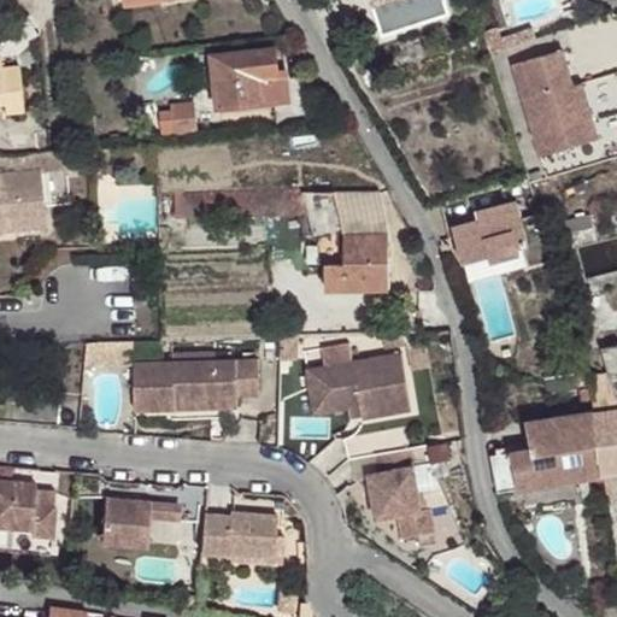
[(372,0),(383,27),(446,5),(444,0),(372,0)]
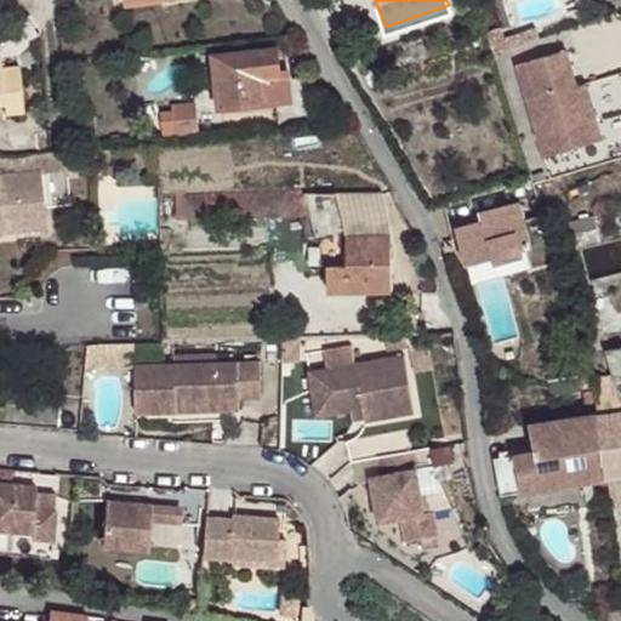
[(564,47),(514,62),(542,154),(600,137),(594,115),(585,118),(575,84),(564,47)]
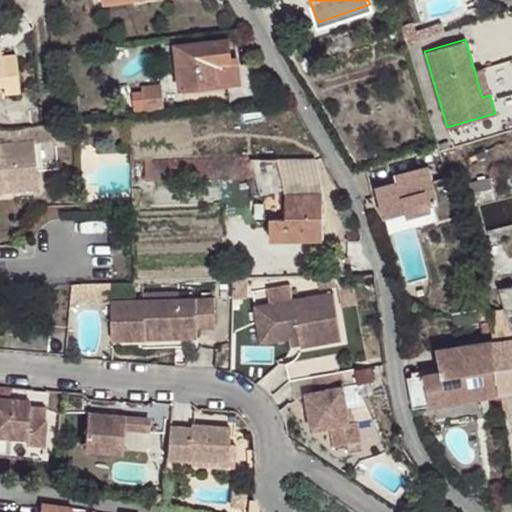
[(218,74),(236,72),(236,61),(230,61),(228,41),(177,46),(180,89),(218,86),(218,74)]
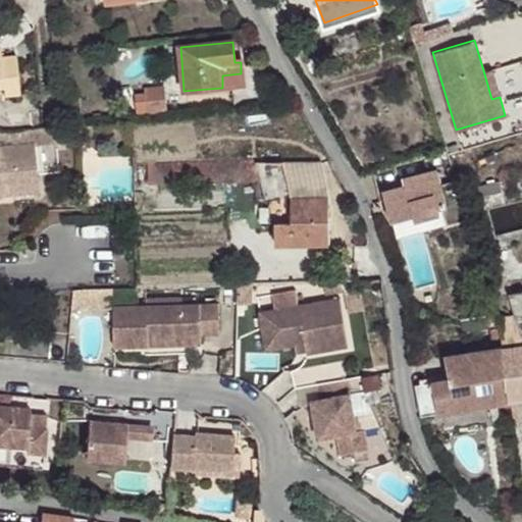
[(0,87),(2,87),(3,96),(19,94),(15,54),(0,56),(0,53),(0,87)]
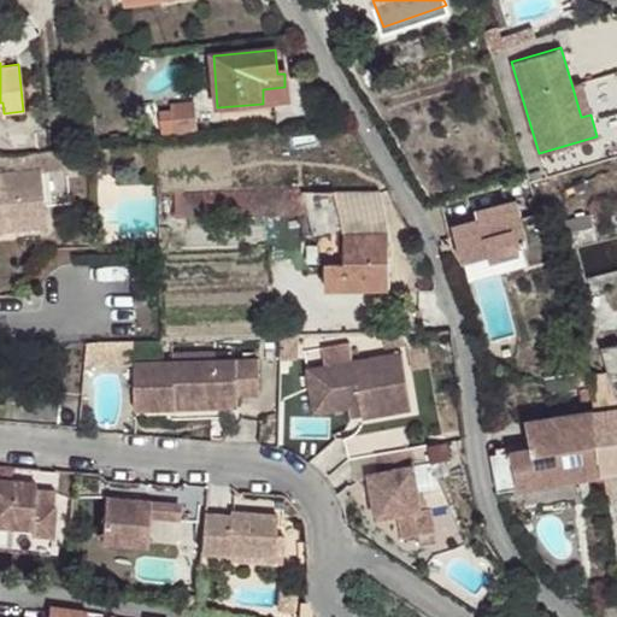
[(616,88),(612,71),(571,83),(581,117),(591,115),(597,136),(539,153),(545,171),(616,145),(616,88)]
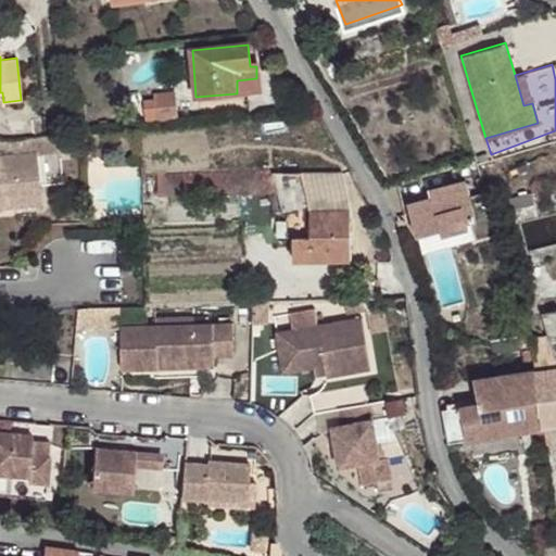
[(257,91),(256,78),(237,80),(237,93),(257,91)]
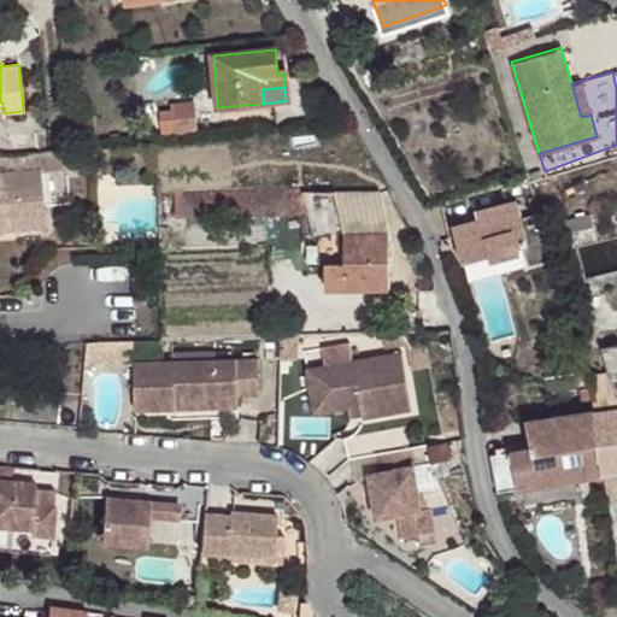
[(170,106),(172,133),(193,131),(191,104),(170,106)]
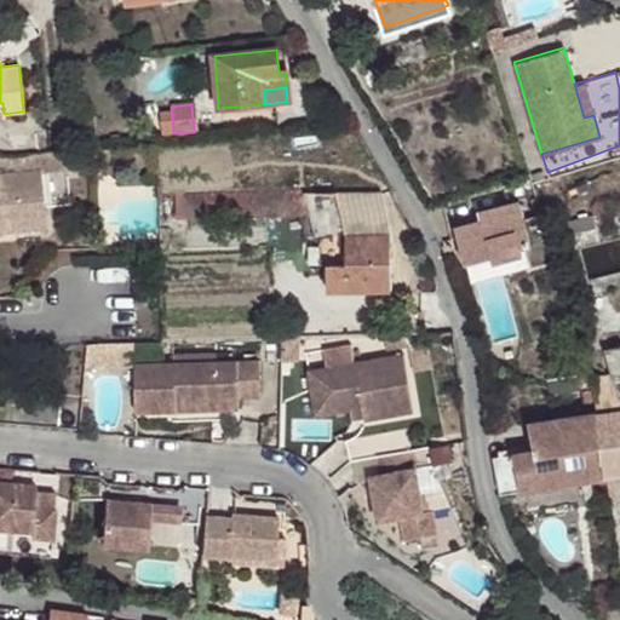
[(150,136),(173,133),(171,107),(148,109),(150,136)]
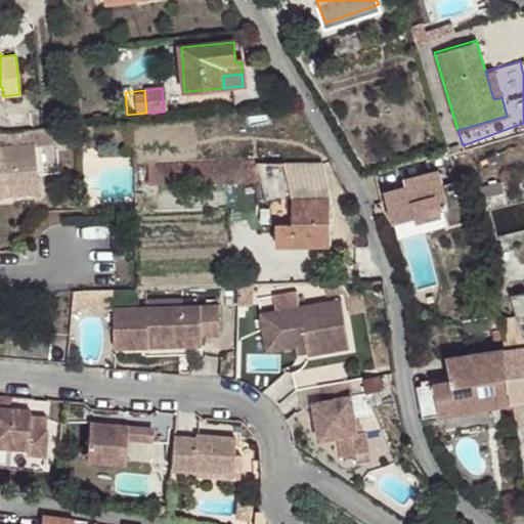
[(0,189),(37,185),(33,145),(56,143),(54,127),(0,132),(0,189)]
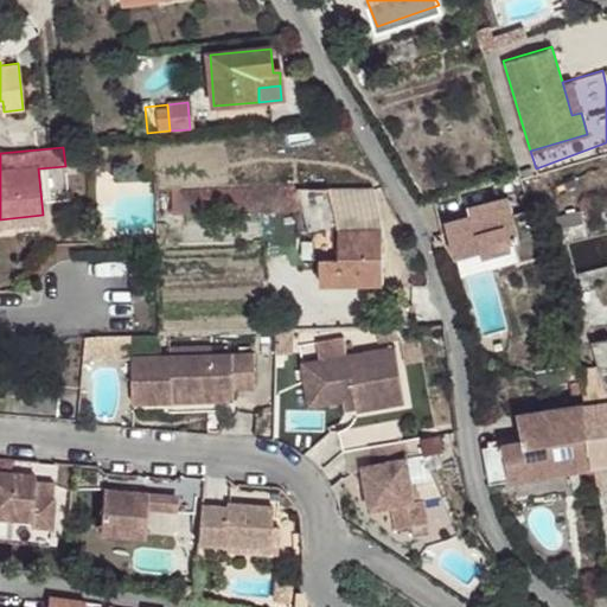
[(172,189),(173,216),(305,210),(305,190),(306,186),(172,189)]
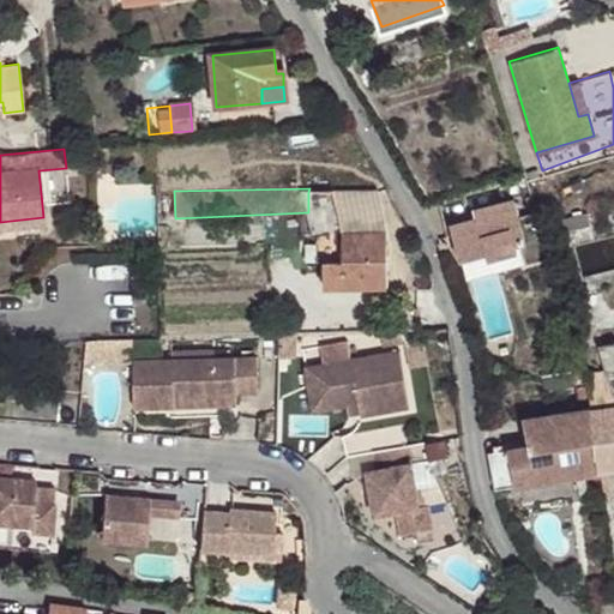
[(375,190),(332,192),(341,235),(341,246),(321,246),(321,292),(386,290),(386,233),(375,190)]
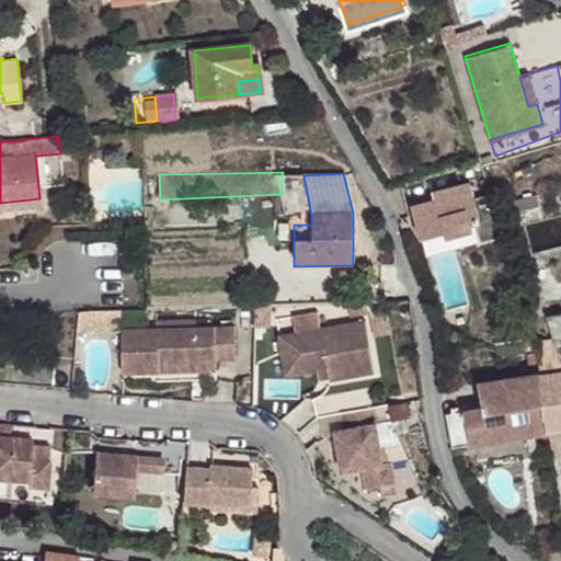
[(282,194),(283,214),(311,215),(304,175),(282,175),(282,194)]
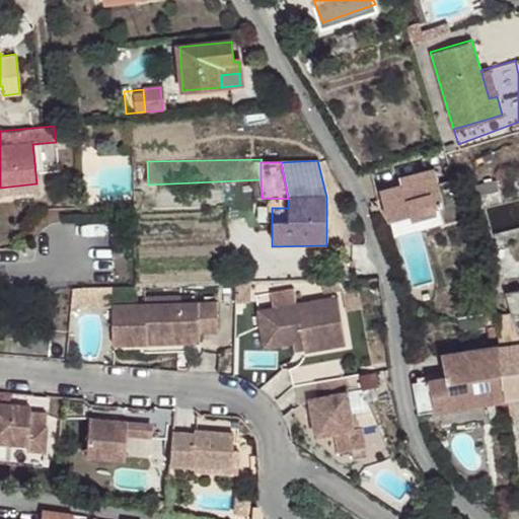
[(464,218),(452,178),(438,182),(434,169),(400,179),(404,193),(382,200),(389,220),(438,205),(443,224),(464,218)]
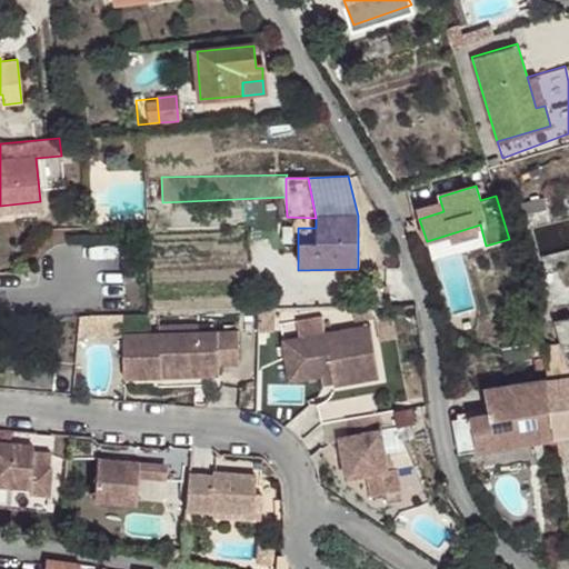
[(535,197),(503,205),(508,219),(538,211),(535,197)]
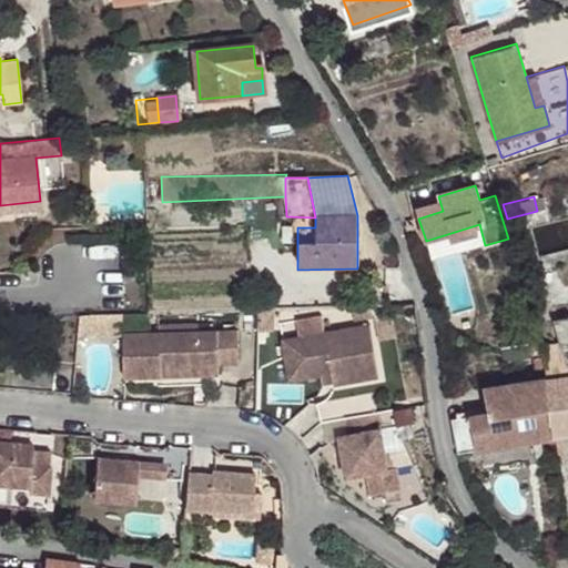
[(40,201),(0,205),(0,216),(41,212),(40,201)]
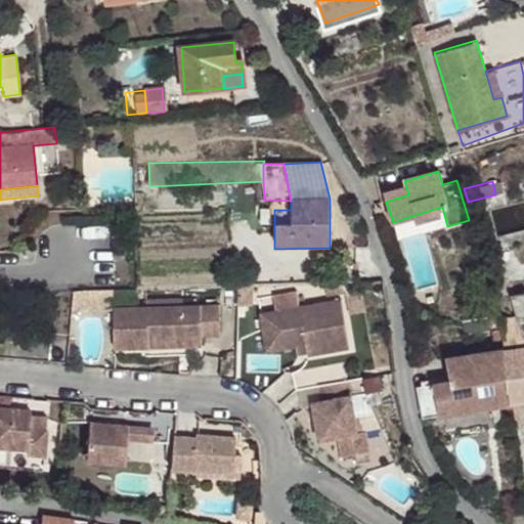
[(337,280),(323,281),(326,296),(344,292),(337,280)]
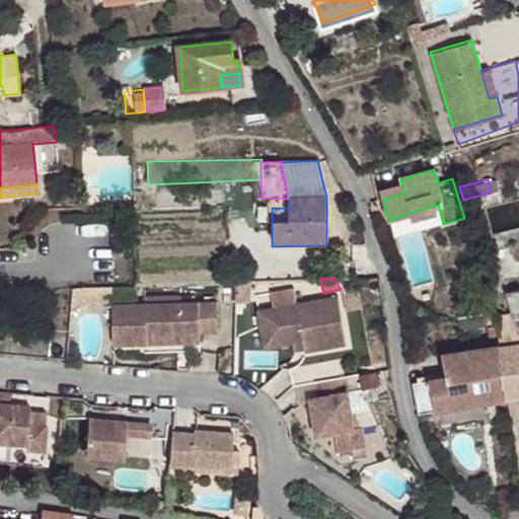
[(518,286),(518,278),(485,284),(493,311),(496,324),(498,336),(499,348),(518,344),(518,286)]
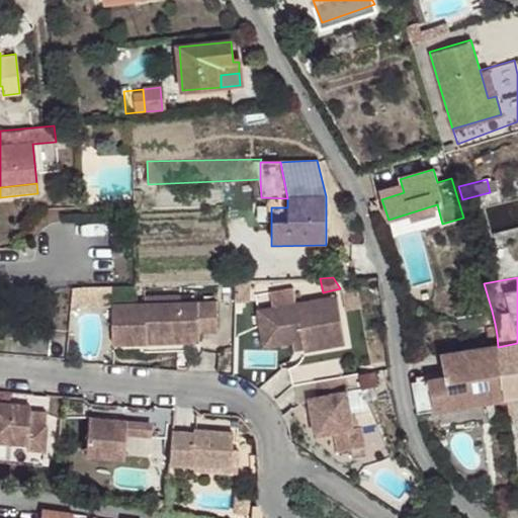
[(336,296),(271,308),(277,345),(291,342),(301,341),(304,348),(304,351),(344,344),(336,296)]
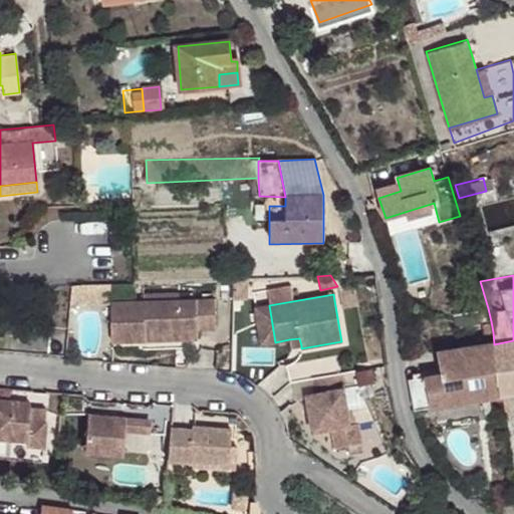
[(212,327),(211,298),(107,300),(108,339),(142,338),(142,329),(193,327),(212,327)]
